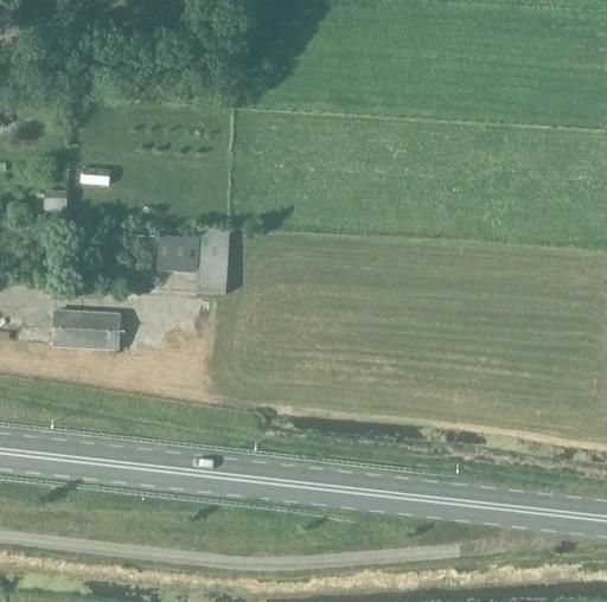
[(5,103),(0,106),(0,123),(13,116),(5,103)]
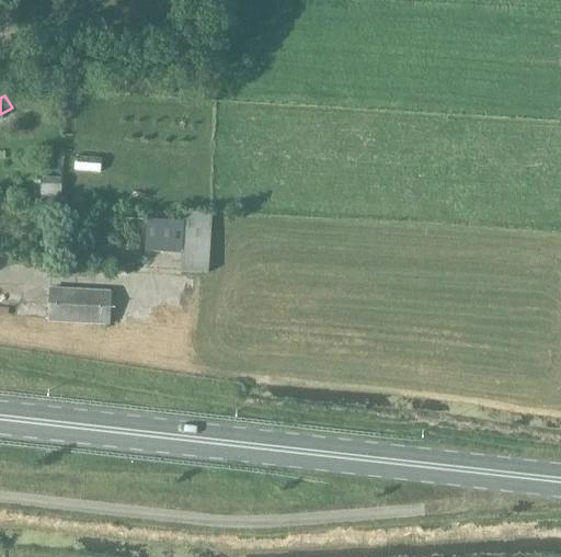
[(42,174),(42,195),(61,195),(63,174),(42,174)]
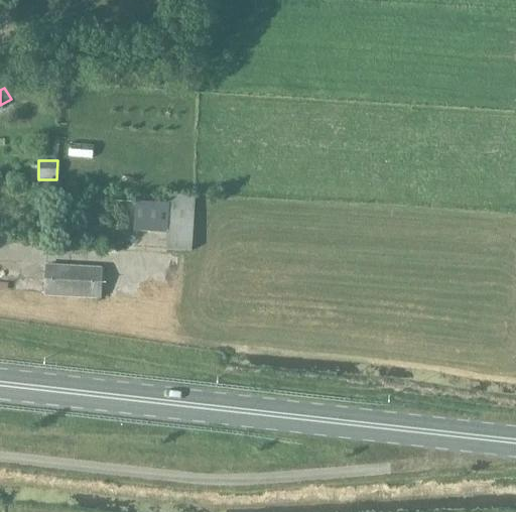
[(132,229),(166,231),(169,231),(168,247),(191,248),(195,194),(171,193),(170,202),(133,200),(132,229)]
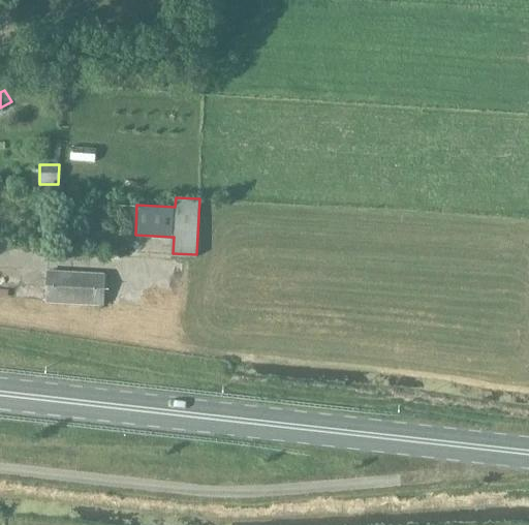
[(97,246),(106,250),(116,249),(124,244),(130,237),(132,226),(129,217),(123,210),(114,206),(103,207),(95,212),(89,219),(88,229),(90,239),(97,246)]
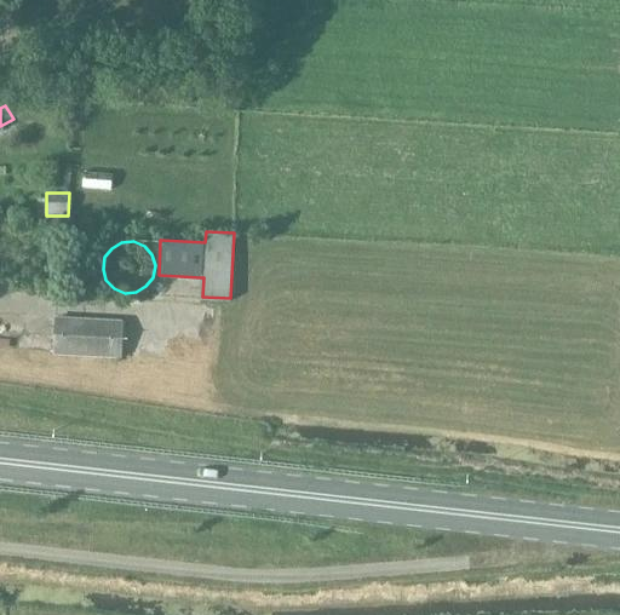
[(55,316),(53,350),(120,352),(121,319),(55,316)]
